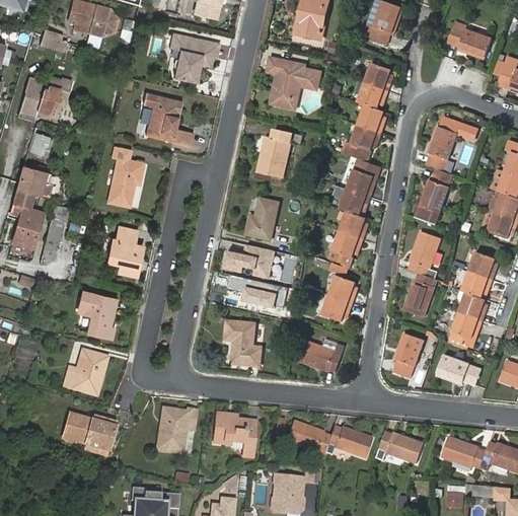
[(108,7),(78,0),(74,0),(68,20),(90,26),(89,31),(101,34),(114,30),(118,17),(108,7)]
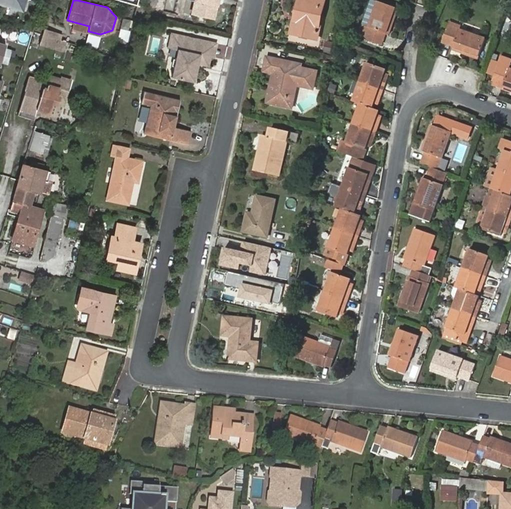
[(187,11),(215,18),(218,0),(188,0),(186,8),(187,11)]
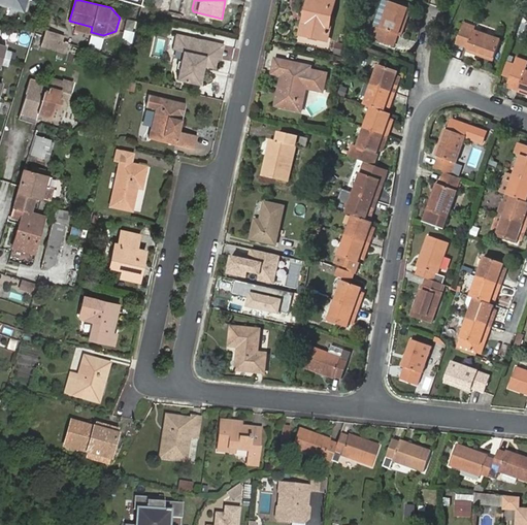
[(310,0),(303,32),(328,37),(334,0),(310,0)]
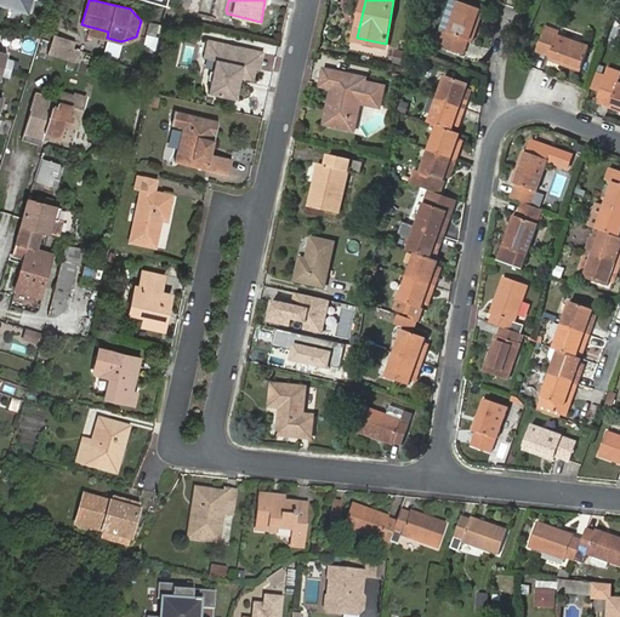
[(453,6),(445,29),(436,26),(431,40),(462,51),(467,38),(470,39),(482,7),(462,0),(455,0),(453,6)]
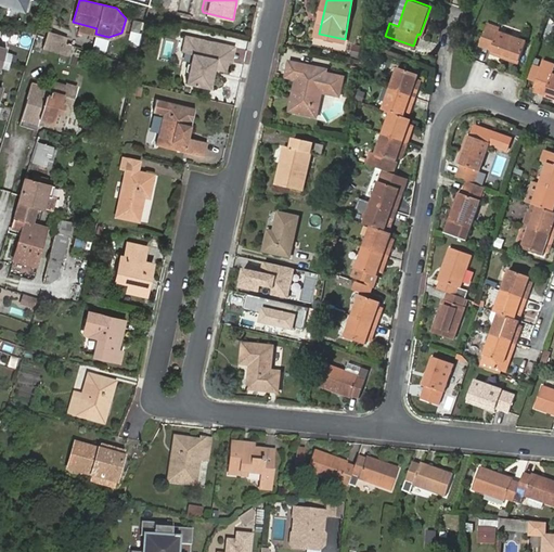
[(389,23),(398,26),(404,5),(396,3),(389,23)]
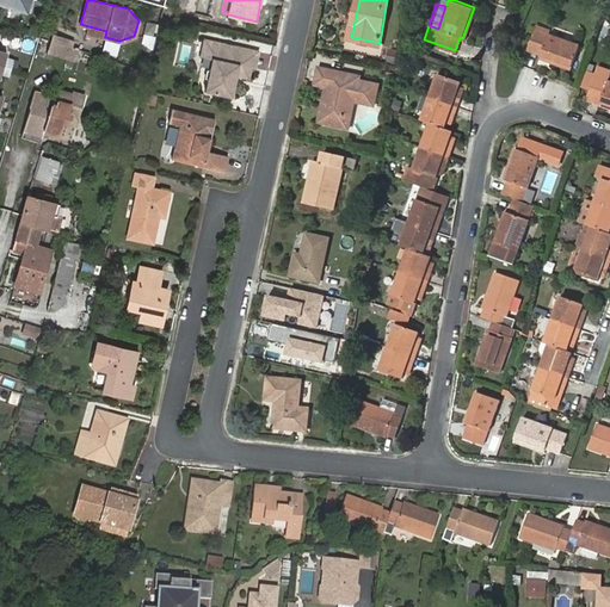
[(534,29),(525,48),(540,54),(538,57),(570,68),(579,44),(548,32),(548,33),(534,29)]
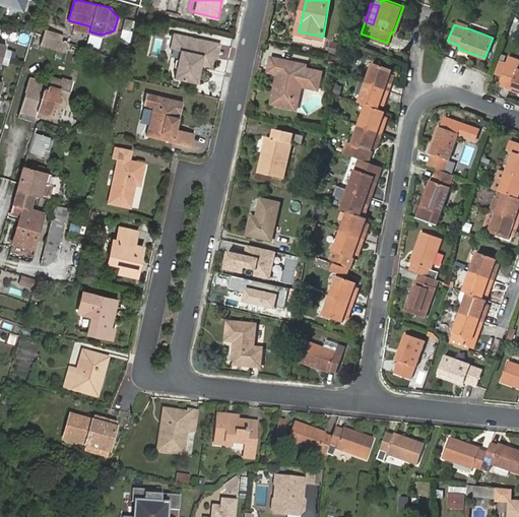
[(59,34),(46,30),(41,46),(54,50),(59,34)]
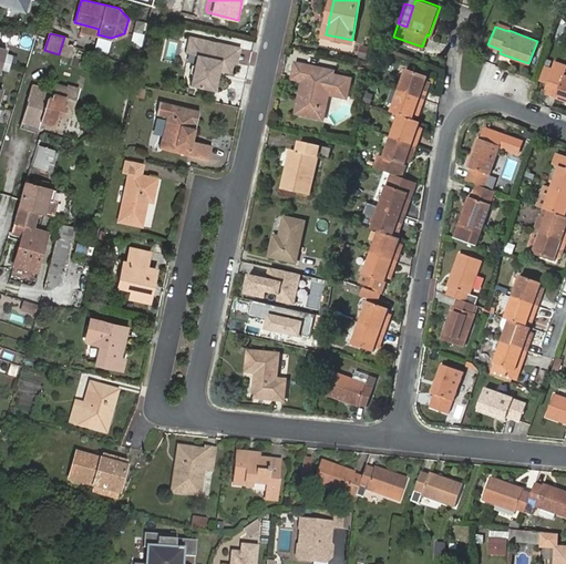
[(185,51),(195,53),(198,38),(188,36),(185,51)]
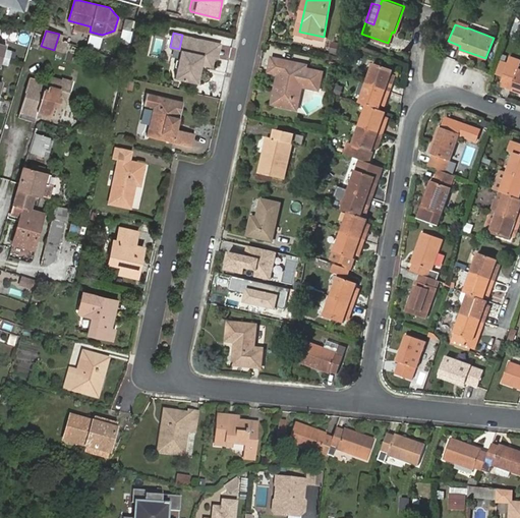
[(182,35),(179,49),(173,76),(196,82),(198,70),(197,69),(197,65),(199,66),(200,64),(210,66),(212,56),(211,56),(214,42),(182,35)]
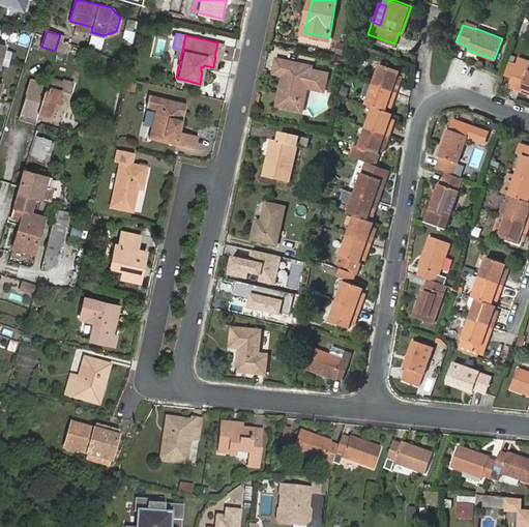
[(8,61),(13,46),(5,44),(6,40),(0,37),(0,62),(1,59),(8,61)]
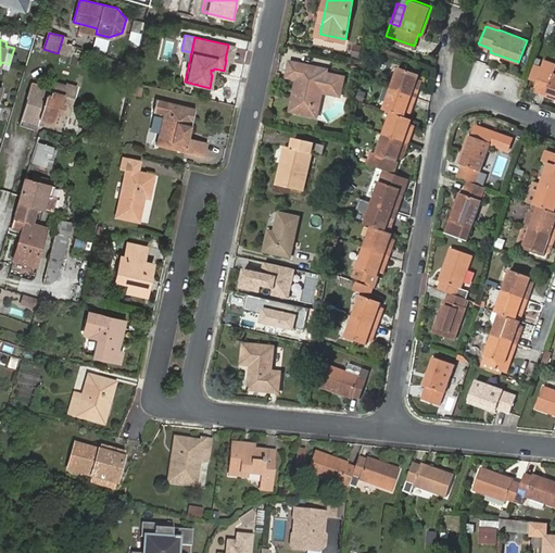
[(300,75),(298,85),(304,86),(300,108),(320,112),(323,101),(315,99),(318,86),(326,87),(343,91),(347,73),(327,68),(313,65),(314,61),(292,57),(290,73),(300,75)]
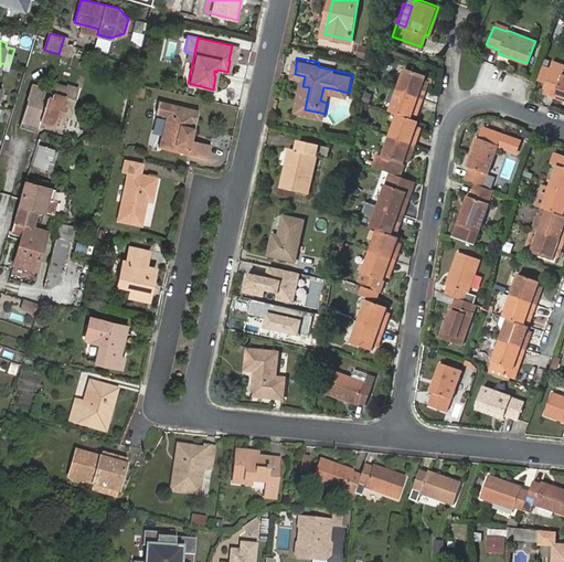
[(394,88),(422,98),(424,89),(419,88),(423,78),(425,74),(402,65),(394,88)]
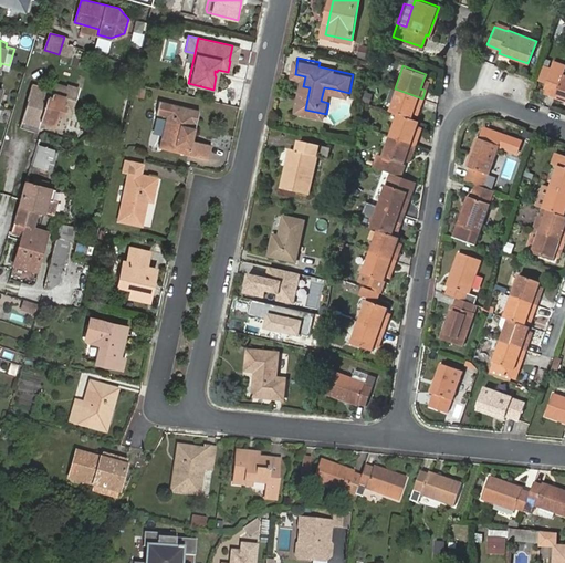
[(548,70),(541,89),(554,93),(553,96),(564,101),(564,75),(562,74),(562,75),(548,70)]
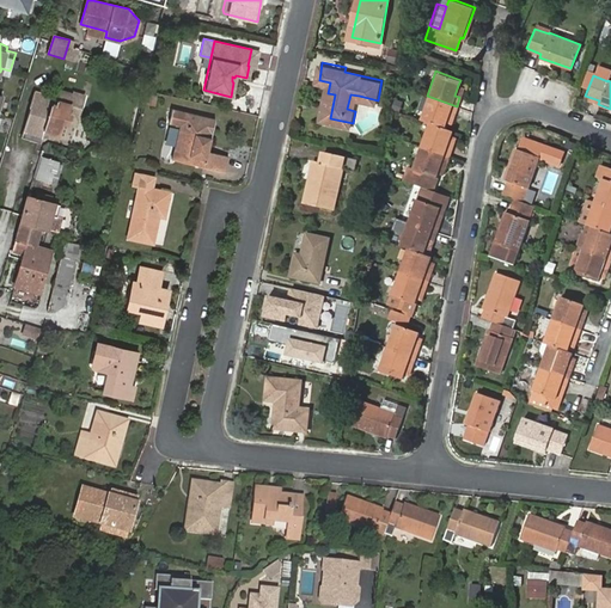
[(154,102),(156,92),(145,90),(142,99),(154,102)]
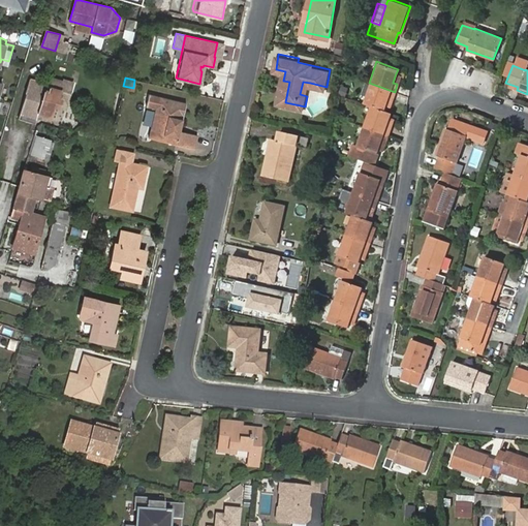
[(30,91),(26,90),(20,110),(35,114),(36,109),(49,113),(52,101),(57,102),(59,95),(57,94),(59,86),(52,84),(50,89),(47,88),(48,84),(43,83),(33,80),(30,91)]
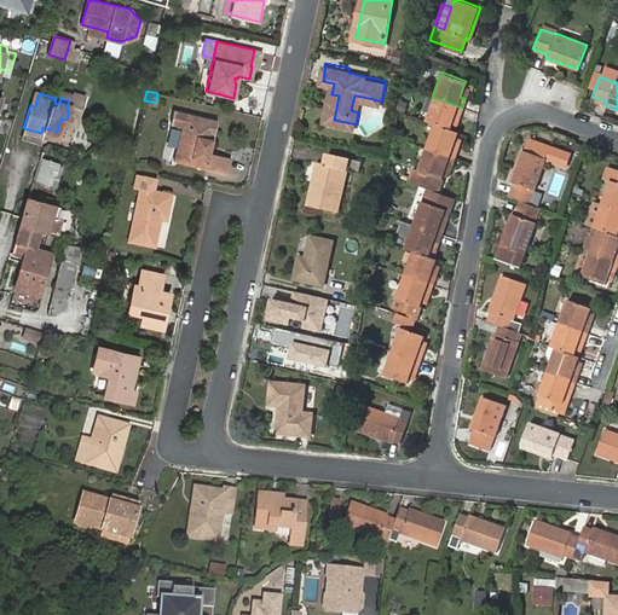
[(339,96),(331,94),(327,119),(334,120),(339,96)]
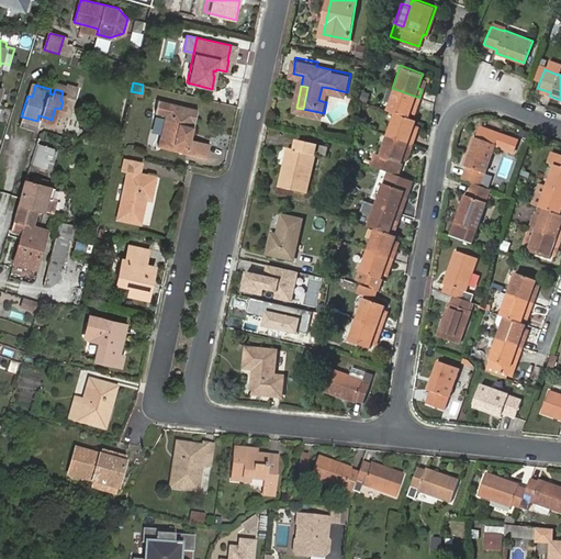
[(326,102),(329,88),(322,87),(318,100),(326,102)]
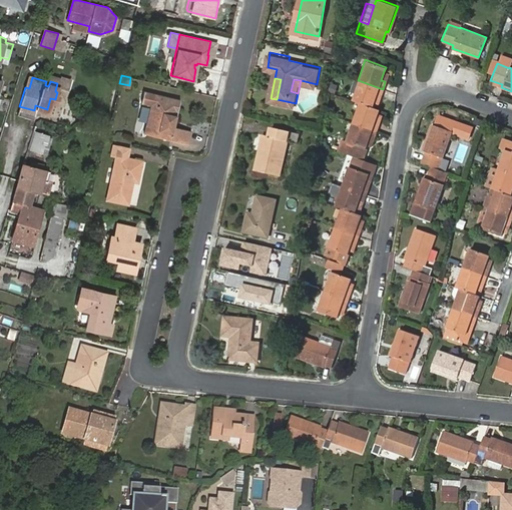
[(380,95),(383,89),(358,80),(352,99),(359,101),(372,106),(374,101),(377,93),(380,95)]
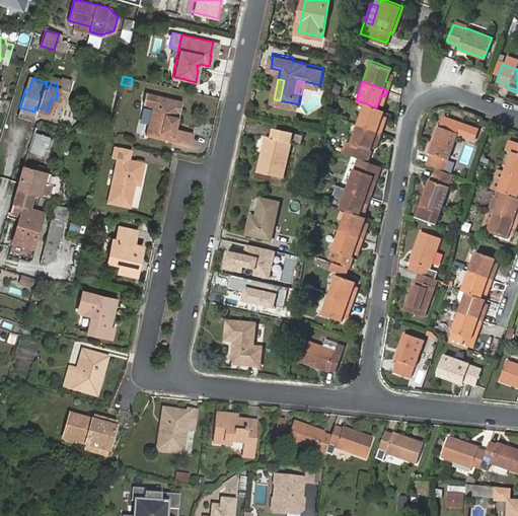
[(154,103),(156,93),(147,91),(145,101),(154,103)]
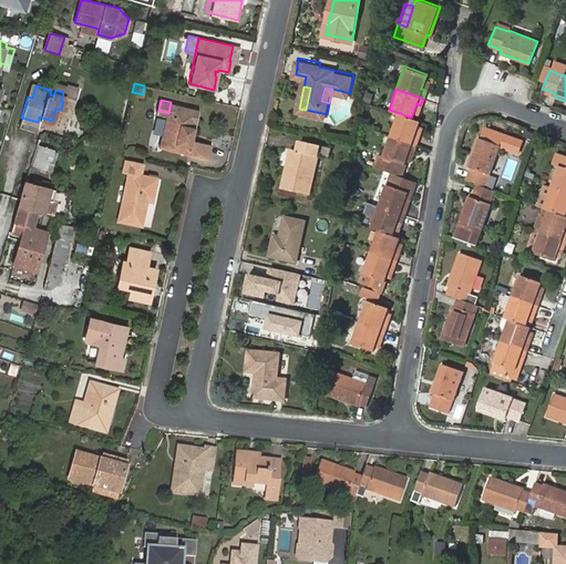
[(168,113),(163,139),(177,141),(175,150),(209,157),(213,143),(194,139),(201,109),(171,102),(168,113)]
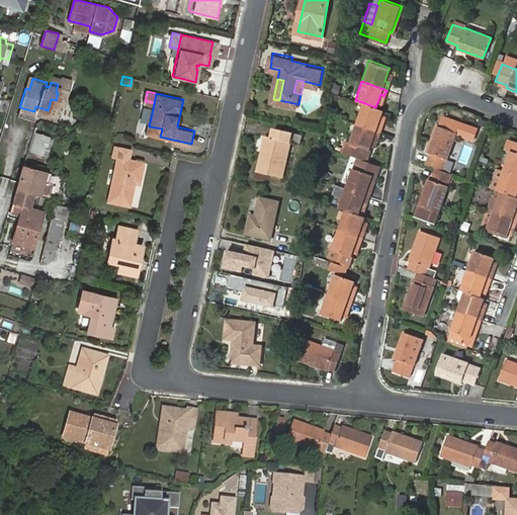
[(362,104),(382,111),(382,110),(375,107),(362,102),(362,104)]
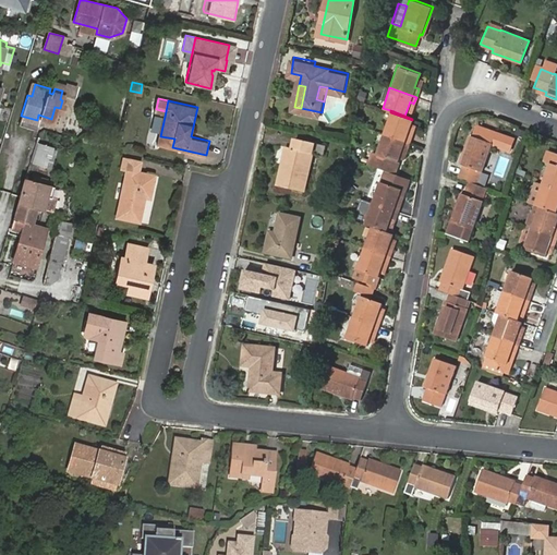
[(383,132),(409,141),(411,134),(408,132),(411,123),(412,120),(390,112),(383,132)]
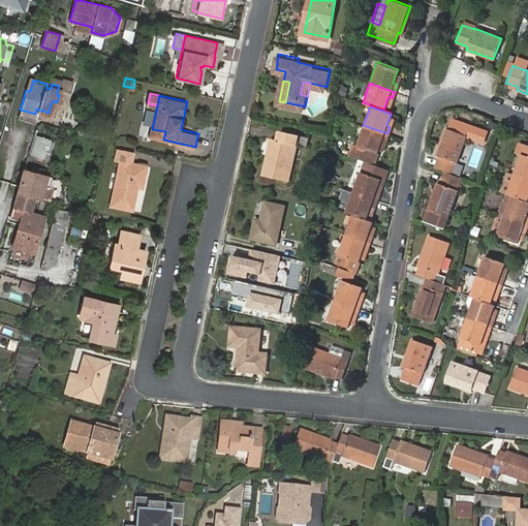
[(347,155),(374,164),(378,153),(377,152),(378,148),(381,140),(385,141),(387,133),(363,125),(355,145),(351,143),(347,155)]
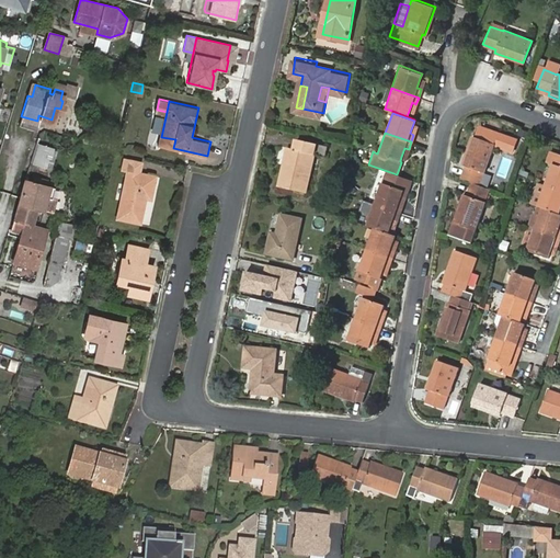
[(290,144),(282,182),(307,189),(316,150),(327,152),(330,143),(298,136),(297,146),(290,144)]
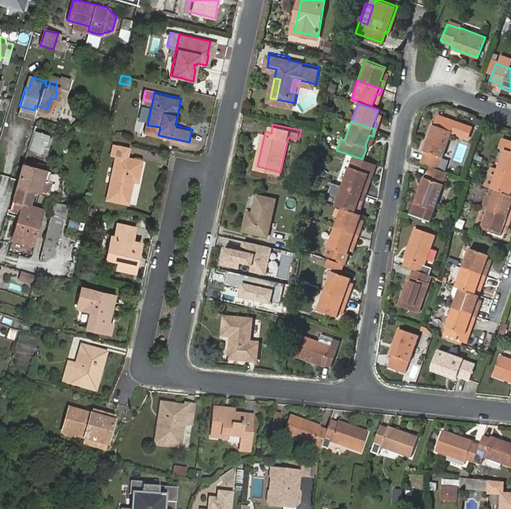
[(158,135),(160,127),(147,125),(145,132),(158,135)]
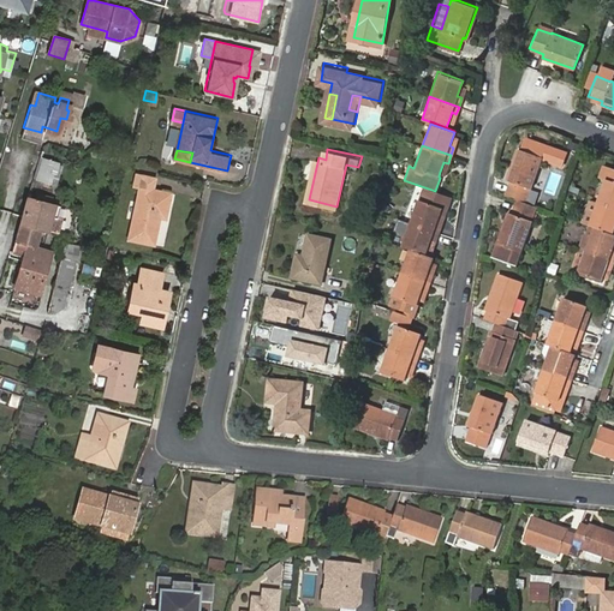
[(511,183),(506,197),(514,201),(526,204),(531,190),(532,191),(544,161),(520,151),(508,181),(511,183)]
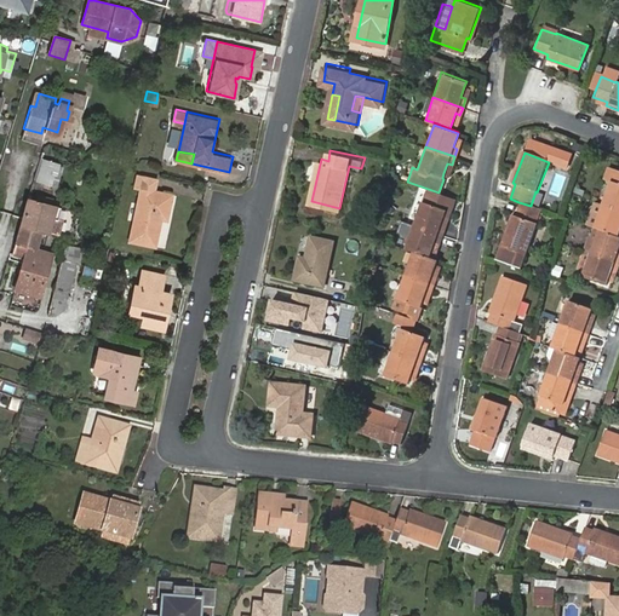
[(49,170),(55,172),(57,162),(40,157),(35,179),(52,183),(53,178),(47,177),(49,170)]
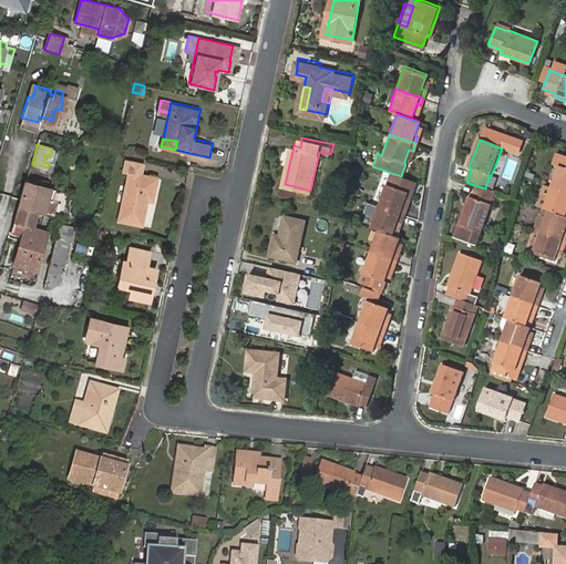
[(553,164),(559,166),(565,168),(565,154),(557,152),(553,164)]
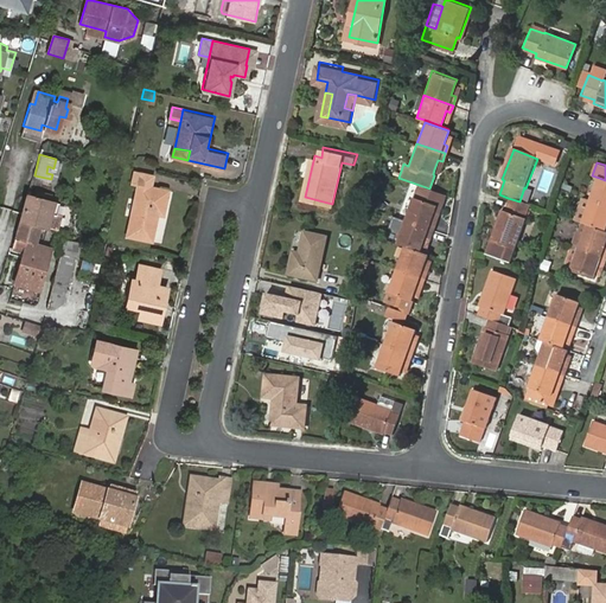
[(138,170),(135,181),(140,183),(154,185),(157,174),(138,170)]
